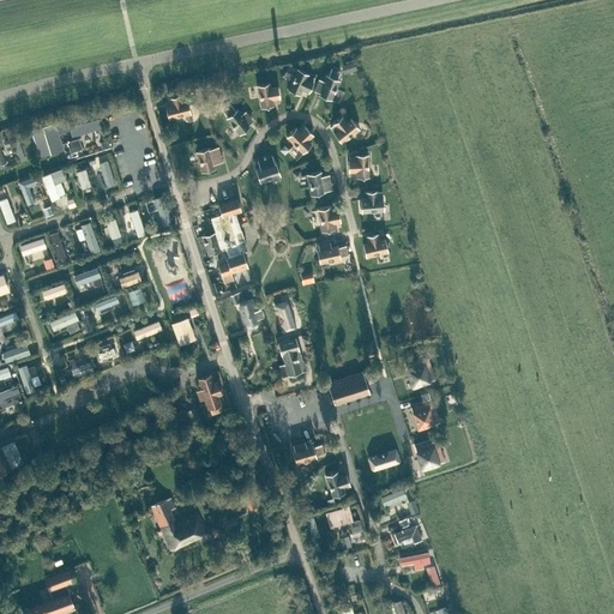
[(354,62),(344,65),(347,72),(356,68),(354,62)]
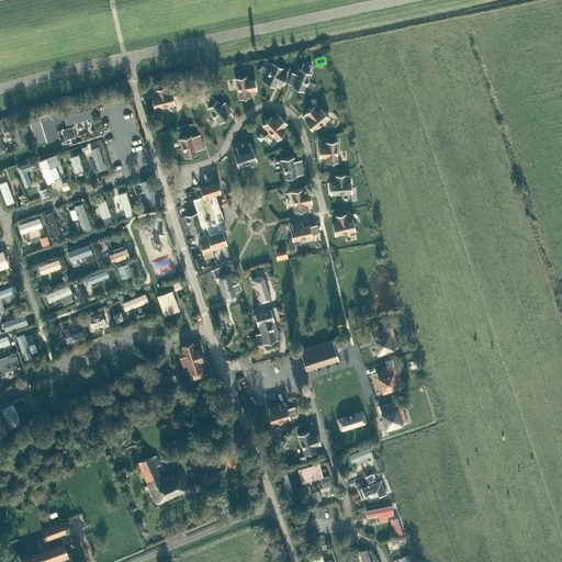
[(271,63),(262,81),(274,87),(277,82),(282,86),(288,75),(287,75),(288,70),(283,68),(271,63)]
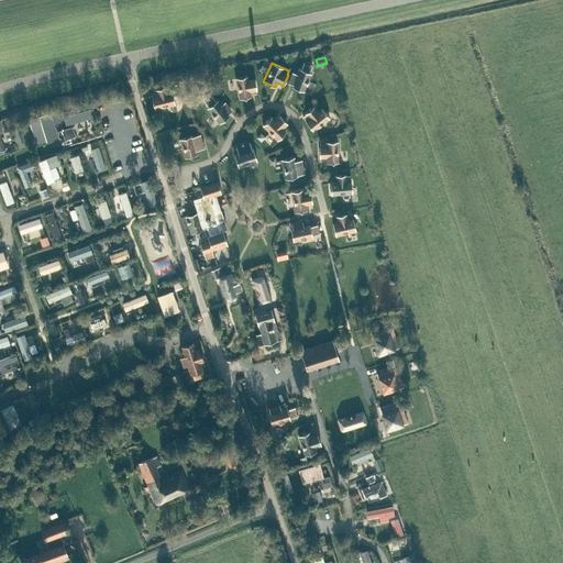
[(305,92),(311,74),(309,73),(312,66),(304,63),(301,69),(298,68),(296,75),(293,73),(288,84),(293,85),(291,87),(305,92)]
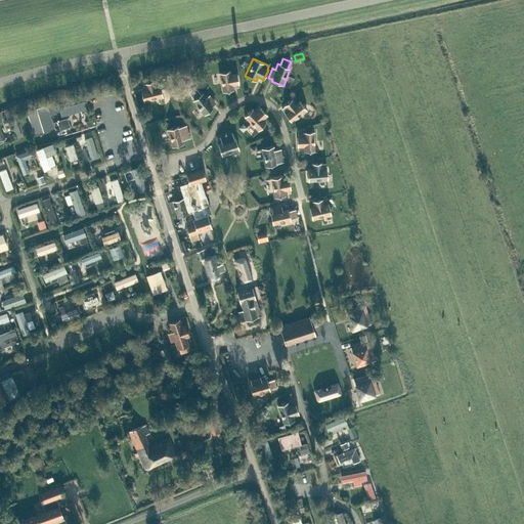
[(218,74),(222,92),(234,90),(233,86),(239,85),(236,74),(231,75),(230,71),(218,74)]
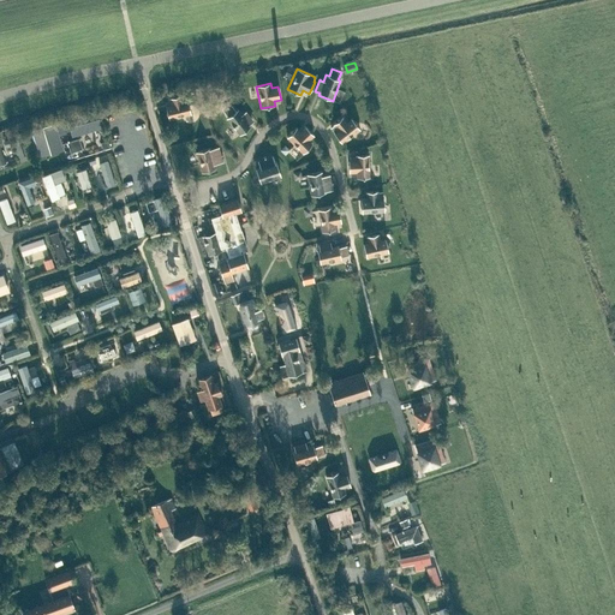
[(169,119),(190,114),(187,102),(183,103),(180,96),(169,99),(172,106),(166,107),(169,119)]
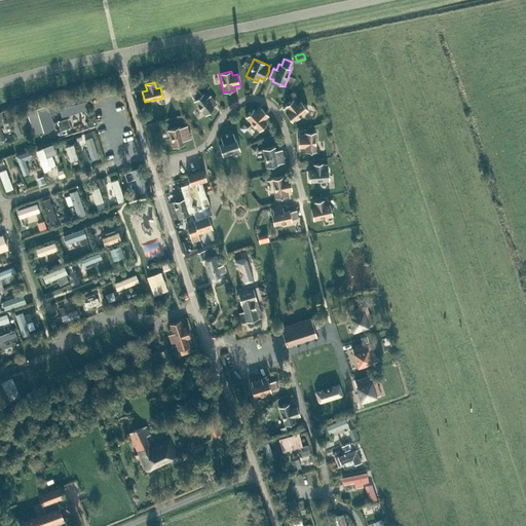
[(193,102),(204,116),(215,108),(214,107),(217,104),(211,96),(208,99),(203,94),(201,95),(197,89),(191,95),(195,100),(193,102)]
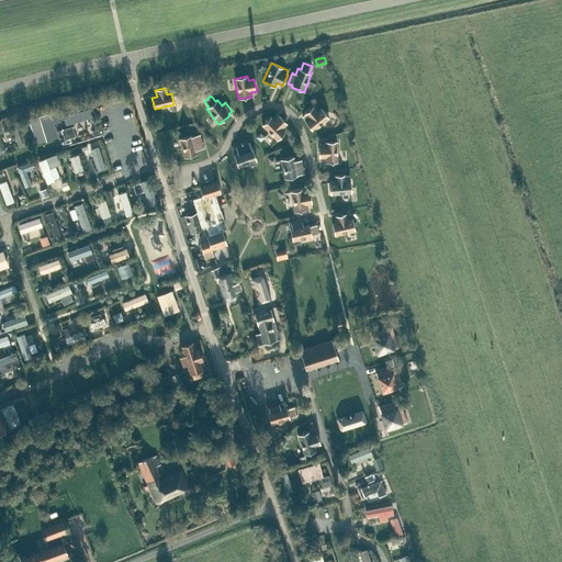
[(59,123),(85,115),(82,107),(57,114),(59,123)]
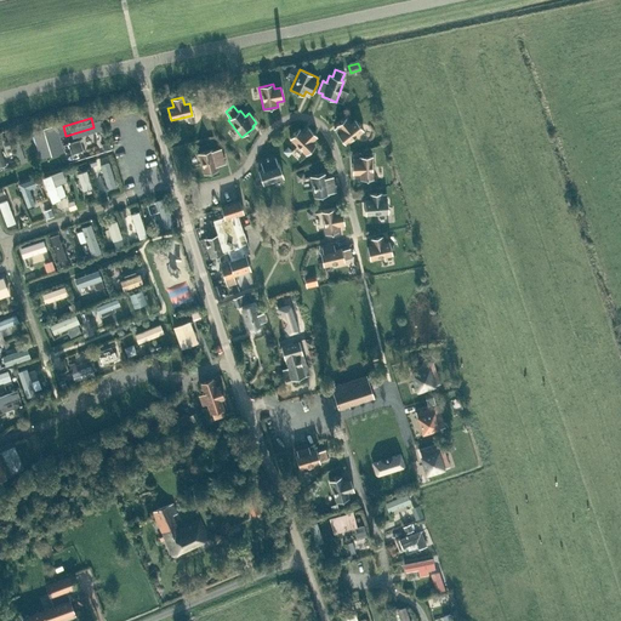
[(346,146),(364,131),(355,120),(351,124),(346,118),(336,126),(337,127),(341,131),(337,135),(346,146)]
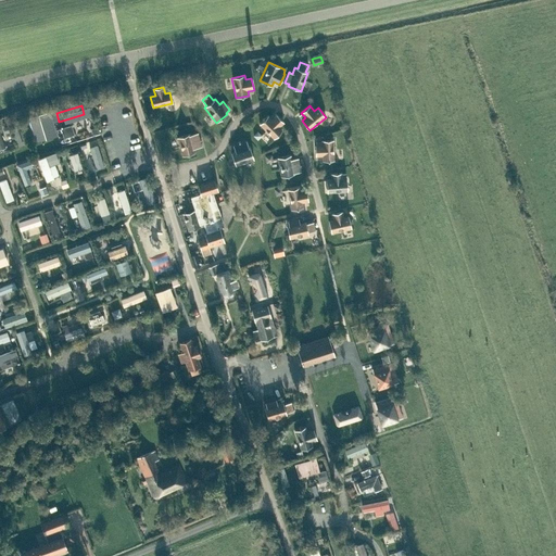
[(57,135),(49,111),(28,117),(36,141),(57,135)]
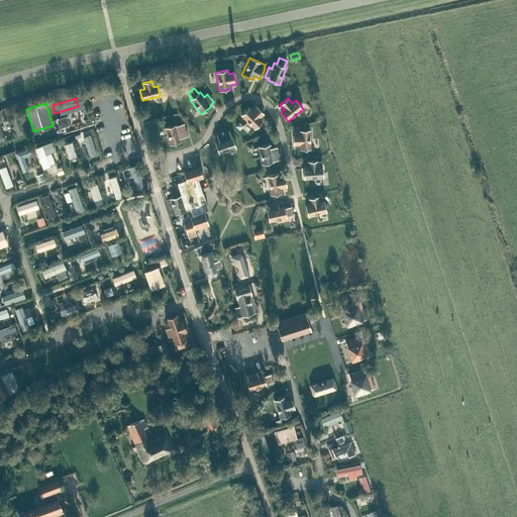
[(240,116),(254,129),(263,121),(260,118),(265,114),(256,106),(252,110),(249,107),(240,116)]
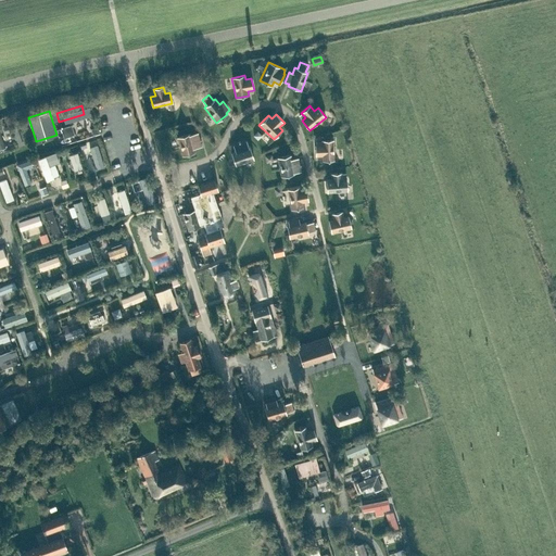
[(70,126),(62,128),(64,137),(73,134),(70,126)]
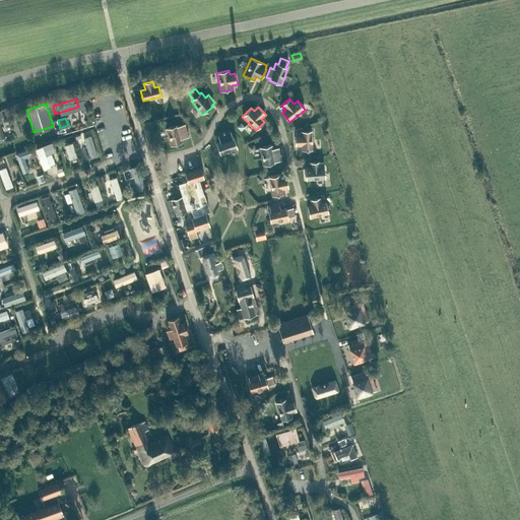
[(241,122),(237,126),(241,131),(245,127),(241,122)]
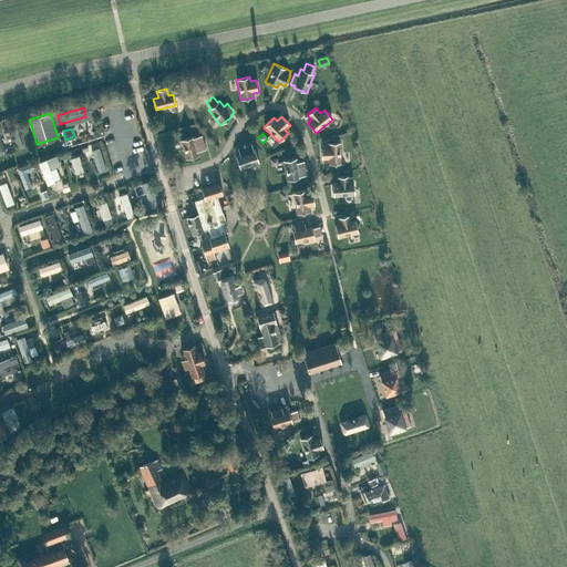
[(193,137),(181,141),(185,158),(198,155),(196,150),(204,147),(203,144),(204,144),(204,141),(202,142),(200,136),(193,138),(193,137)]
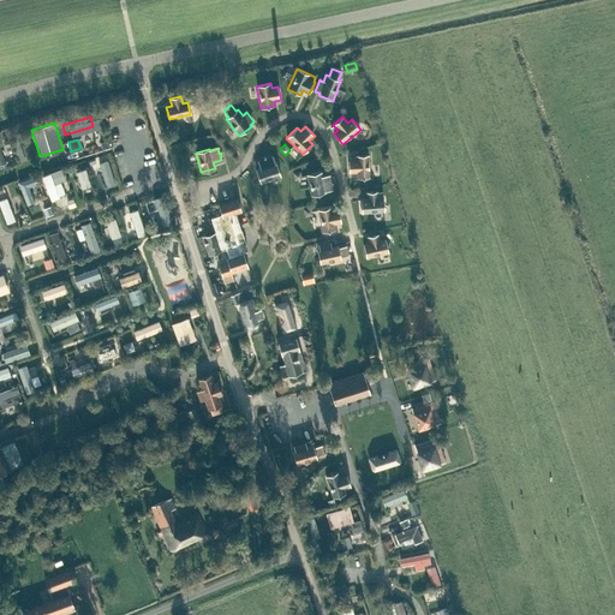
[(261,184),(281,177),(276,163),(275,163),(273,155),(257,161),(260,168),(255,169),(261,184)]
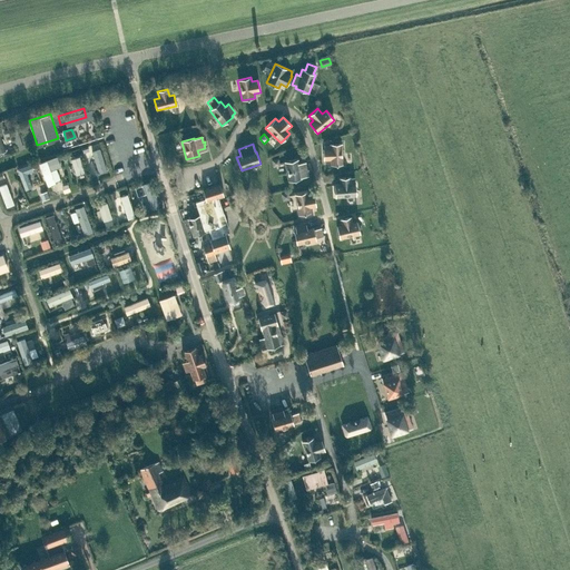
[(343,165),(343,144),(330,144),(330,148),(325,148),(323,149),(323,160),(330,160),(331,165),(343,165)]
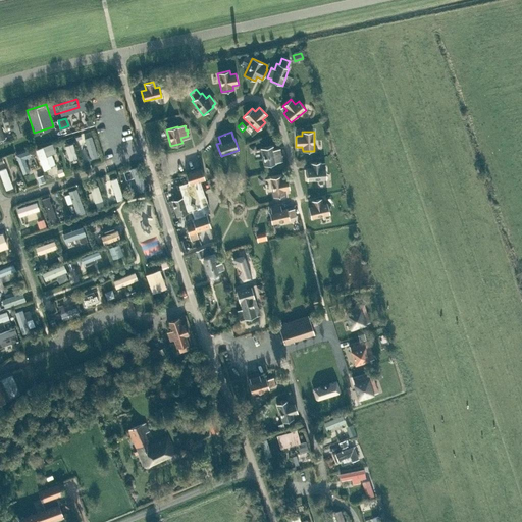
[(87,162),(95,159),(87,137),(79,140),(87,162)]
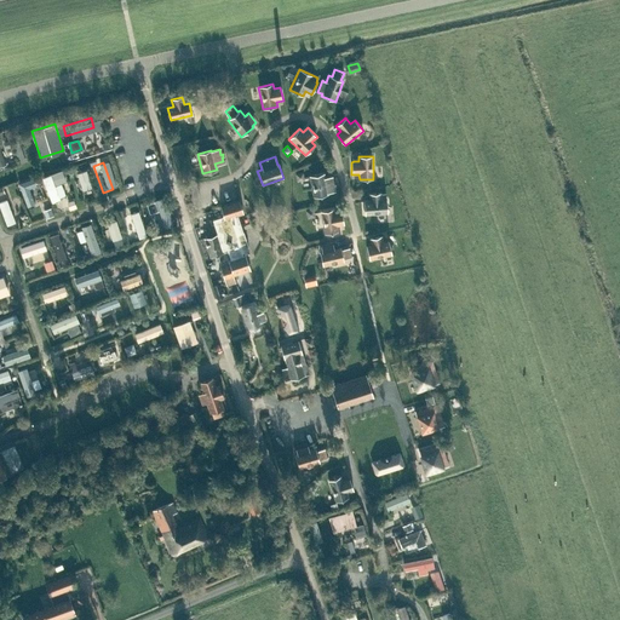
[(79,199),(87,196),(81,168),(72,171),(79,199)]
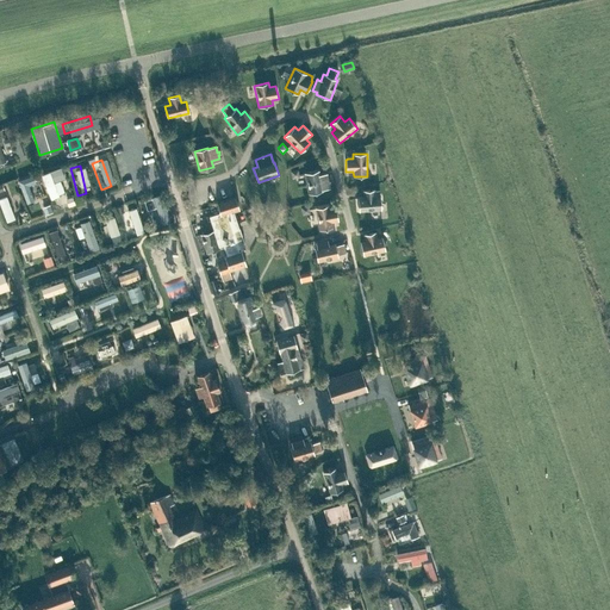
[(50,199),(58,195),(54,182),(64,179),(60,167),(42,175),(50,199)]
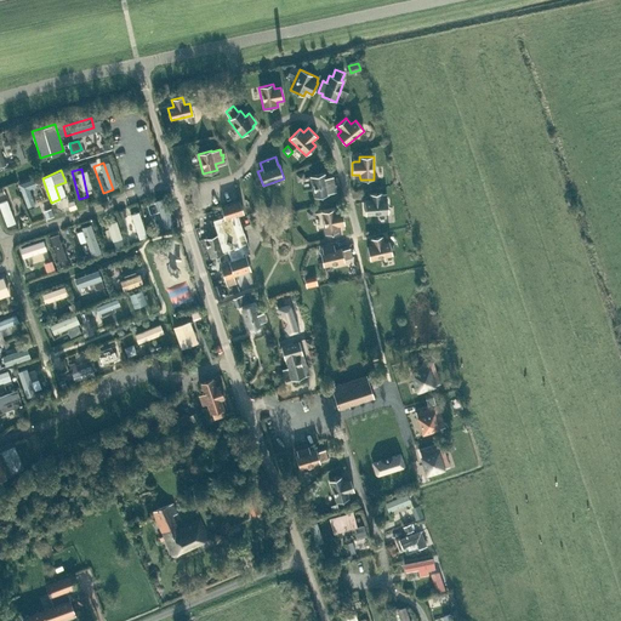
[(309,176),(313,198),(329,194),(329,193),(336,192),(334,176),(326,178),(325,174),(309,176)]
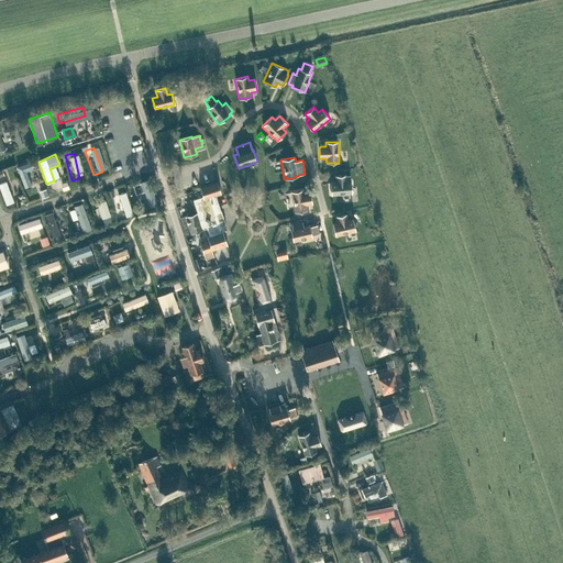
[(25,170),(32,168),(29,163),(17,167),(24,187),(31,185),(25,170)]
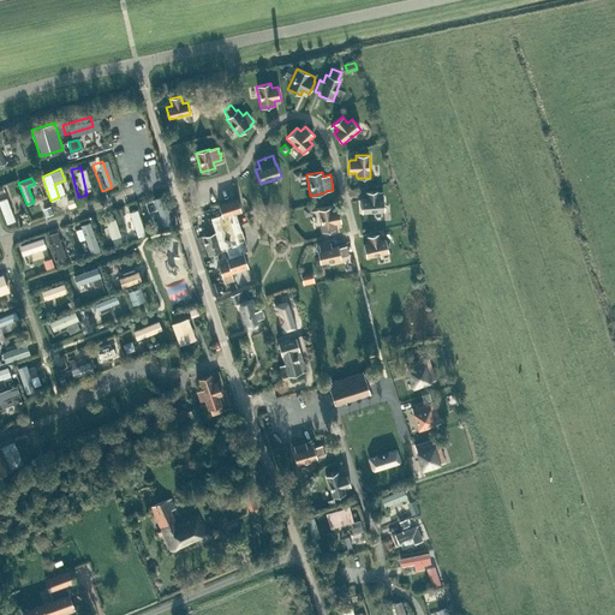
[(94,199),(101,197),(96,185),(90,187),(94,199)]
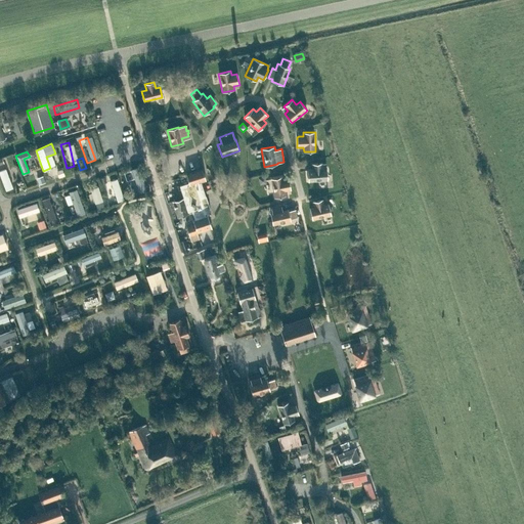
[(308,182),(328,180),(326,169),(322,169),(322,163),(311,164),(312,170),(307,170),(308,182)]
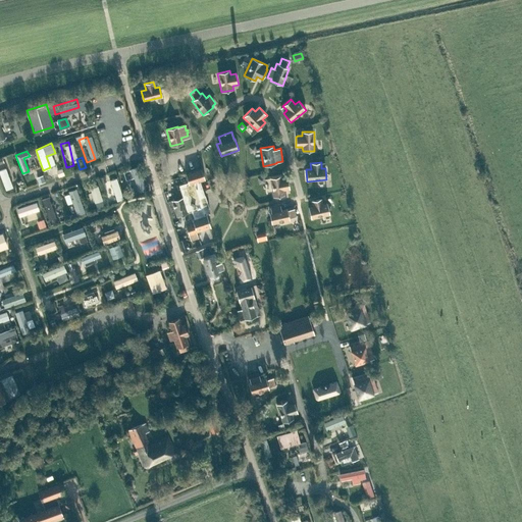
[(56,167),(50,169),(52,175),(59,173),(56,167)]
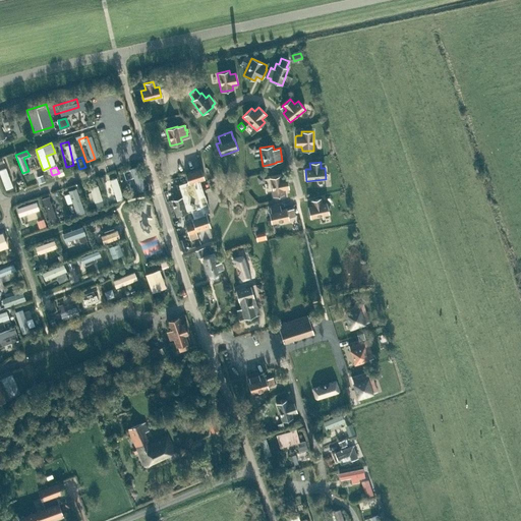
[(133,168),(124,171),(130,190),(139,188),(133,168)]
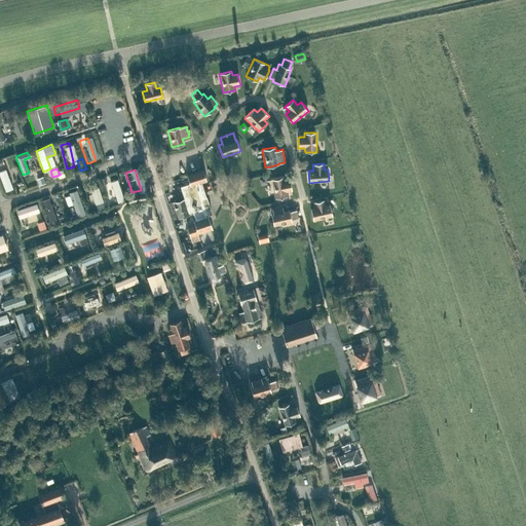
[(177,199),(174,200),(179,216),(192,212),(195,220),(193,221),(195,226),(187,228),(190,236),(191,241),(199,239),(197,233),(213,229),(208,217),(211,211),(207,196),(205,196),(201,183),(207,182),(202,171),(187,176),(190,184),(180,187),(181,189),(179,193),(177,195),(177,196),(177,197),(177,199)]
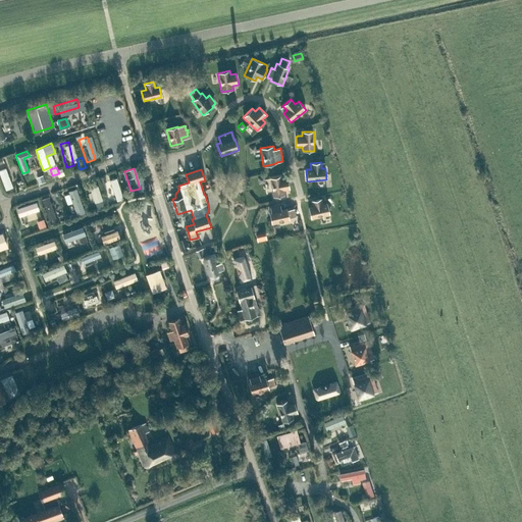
[(269,178),(273,197),(284,195),(284,191),(290,190),(288,178),(282,179),(281,175),(269,178)]
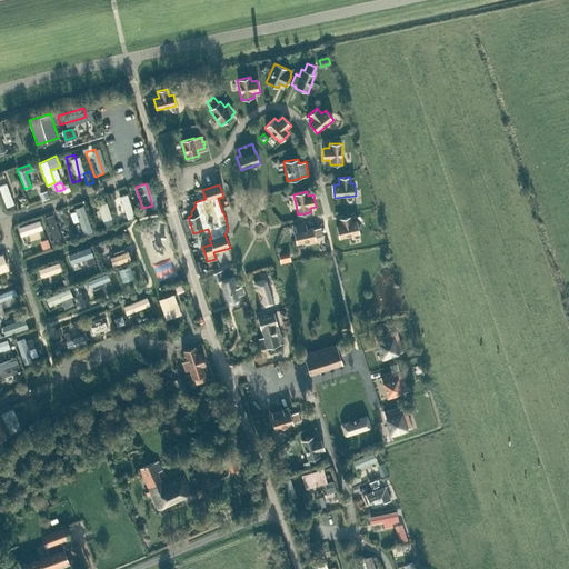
[(96,226),(106,223),(102,201),(92,202),(96,226)]
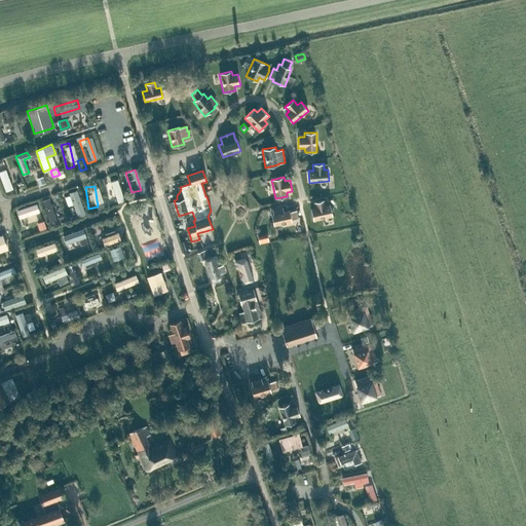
[(42,196),(51,217),(44,221),(45,224),(60,217),(58,213),(55,214),(51,204),(55,202),(50,192),(42,196)]
